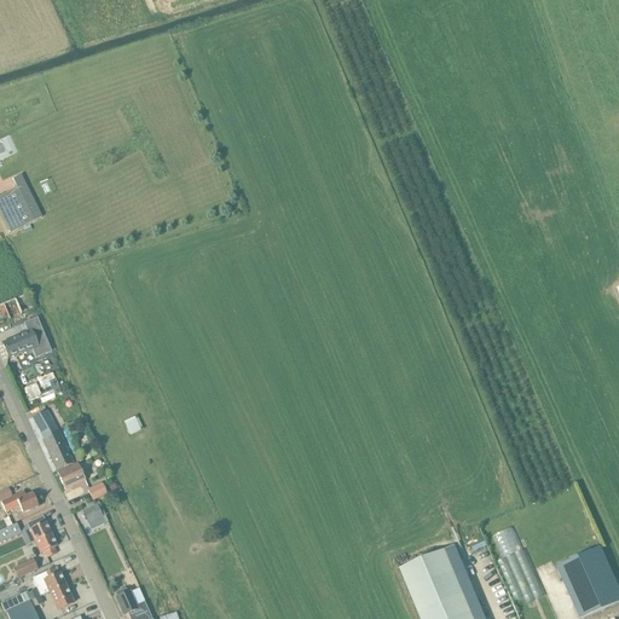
[(17,189),(0,197),(0,213),(10,233),(41,218),(21,175),(13,180),(17,189)]
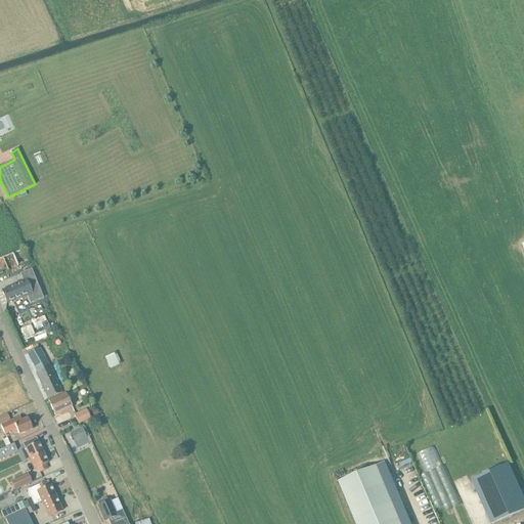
[(27,261),(22,250),(12,254),(12,253),(0,257),(0,273),(17,266),(17,265),(27,261)]
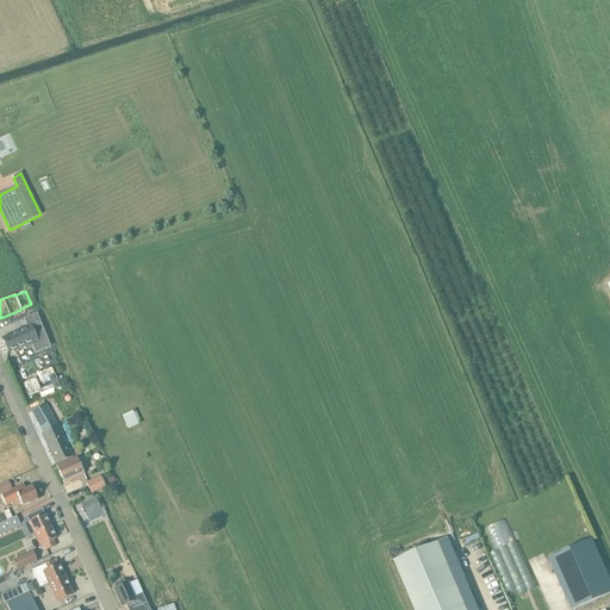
[(11,334),(1,338),(7,353),(17,349),(23,347),(23,348),(32,343),(38,342),(32,325),(24,329),(17,331),(11,334)]
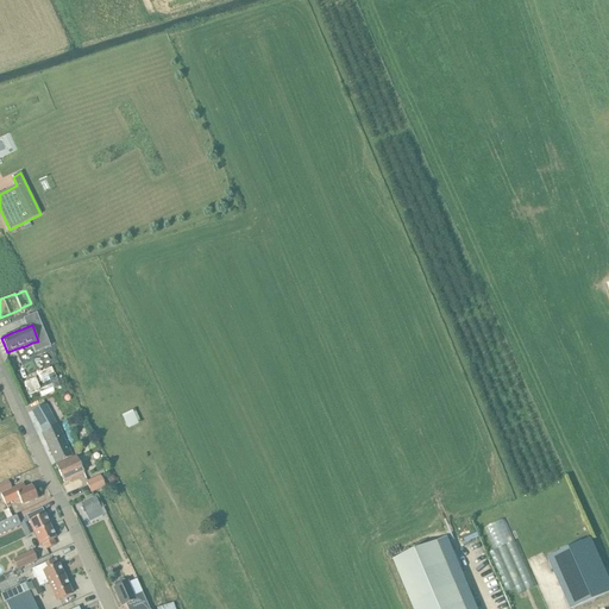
[(58,426),(45,403),(32,412),(44,433),(42,433),(56,464),(73,456),(58,426)]
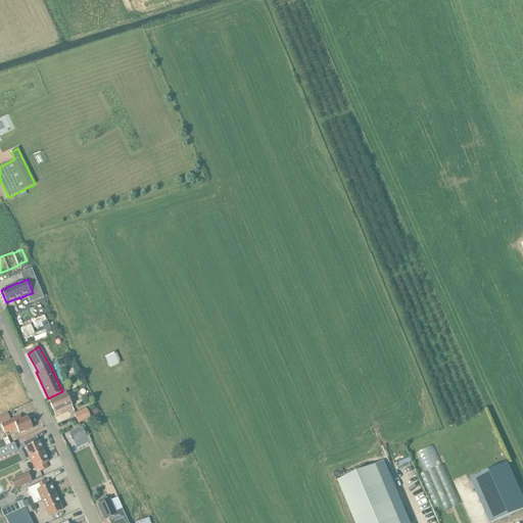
[(110,368),(122,363),(115,350),(104,357),(110,368)]
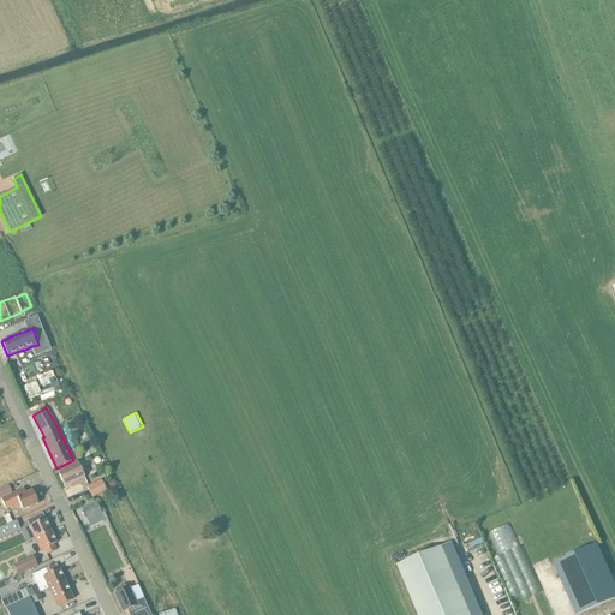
[(77,460),(57,470),(65,487),(85,478),(77,460)]
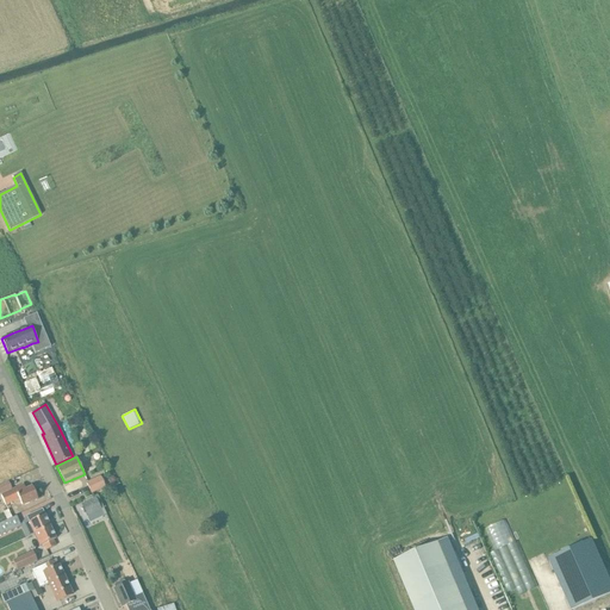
[(100,477),(86,483),(91,493),(105,487),(100,477)]
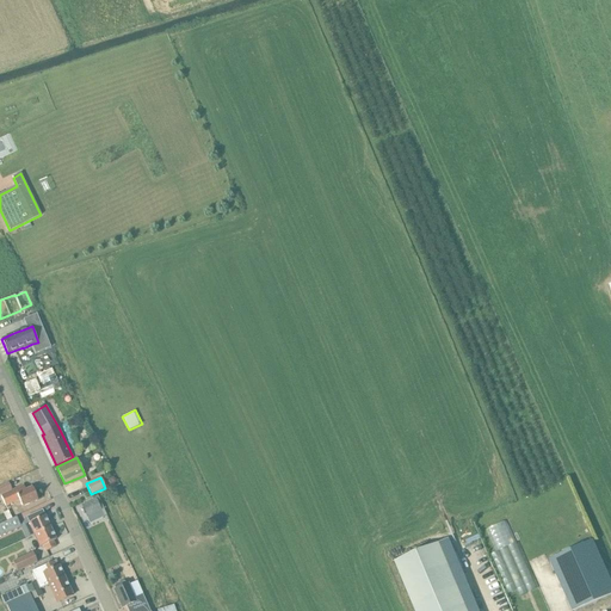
[(0,495),(12,491),(8,482),(0,486),(0,495)]
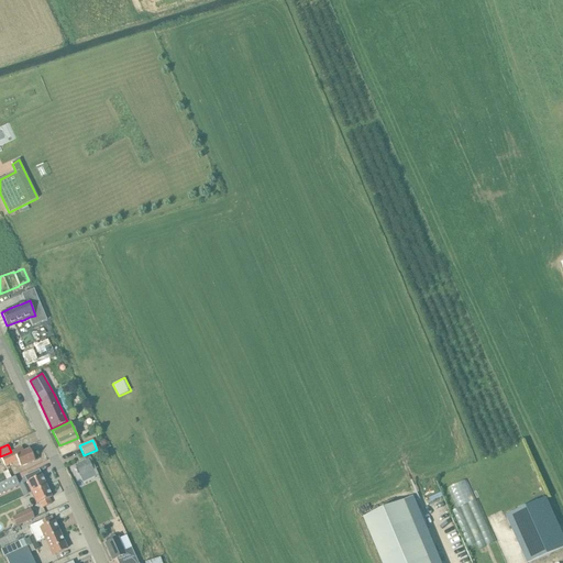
[(11,452),(0,456),(4,466),(18,461),(21,467),(34,461),(29,449),(22,452),(20,448),(13,451),(11,452)]
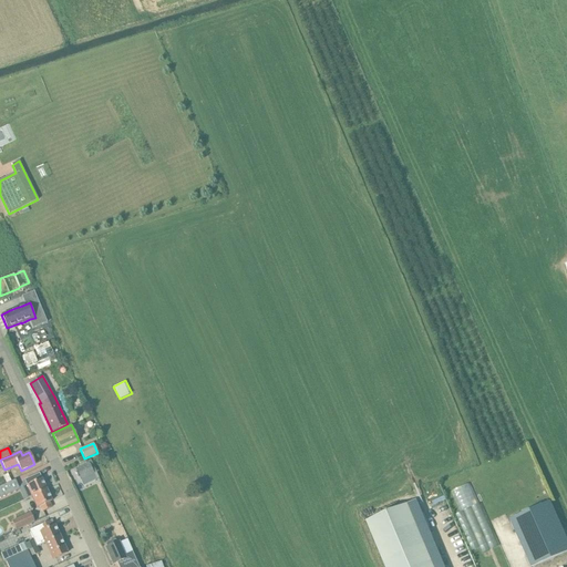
[(89,463),(75,470),(81,480),(94,473),(89,463)]
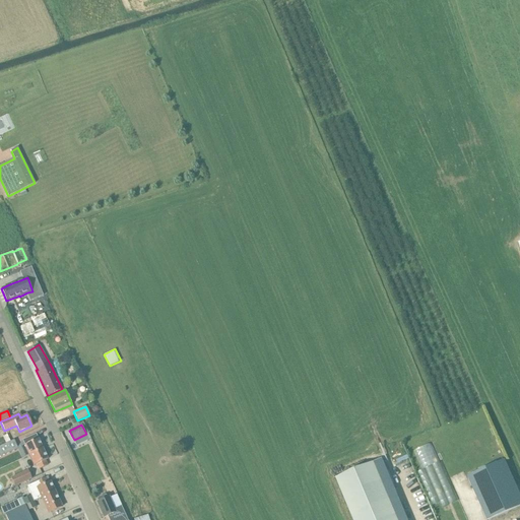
[(28,455),(43,448),(36,434),(21,440),(28,455)]
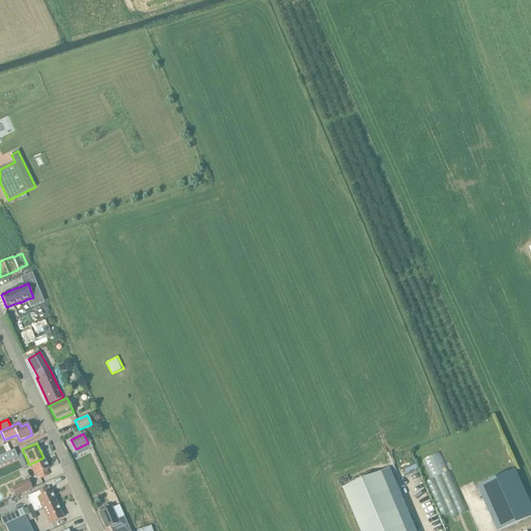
[(0,466),(18,458),(14,449),(0,455),(0,466)]
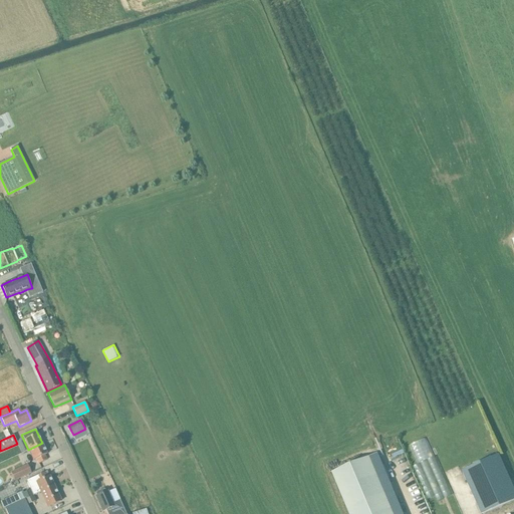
[(46,460),(44,455),(47,454),(42,443),(28,450),(33,460),(36,459),(38,464),(46,460)]
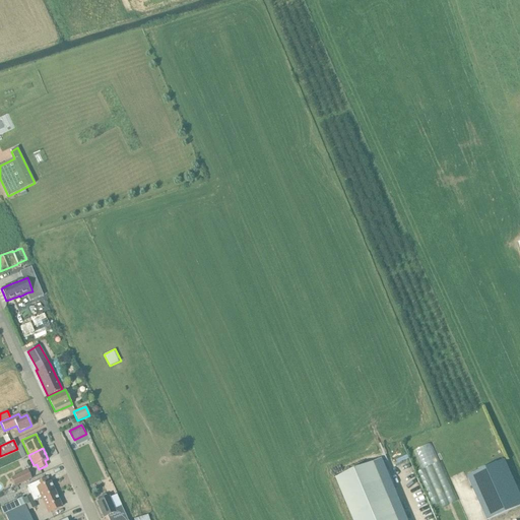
[(407,519),(382,459),(336,478),(335,478),(352,519),(407,519)]
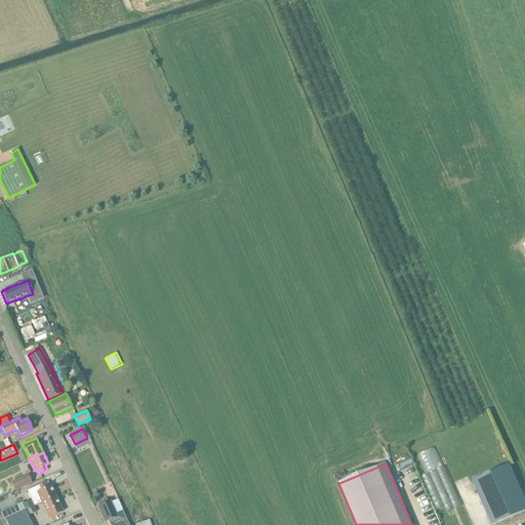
[(518,524),(524,522),(524,500),(509,465),(472,481),(491,524),(518,524)]
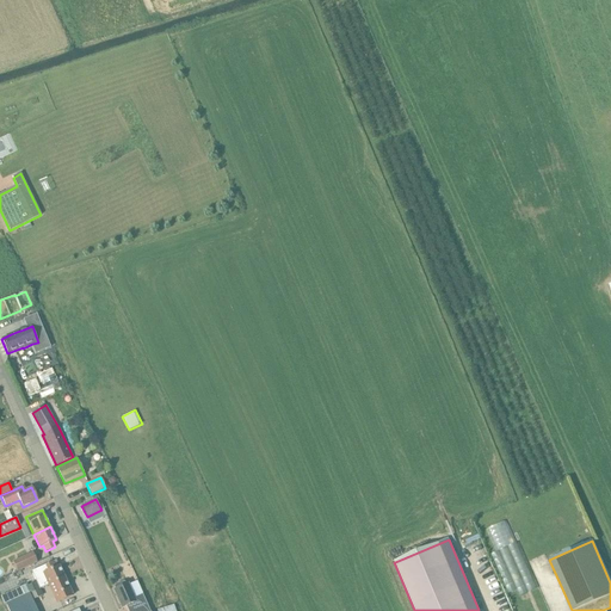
[(491,551),(506,593),(516,588),(518,594),(535,588),(517,542),(491,551)]
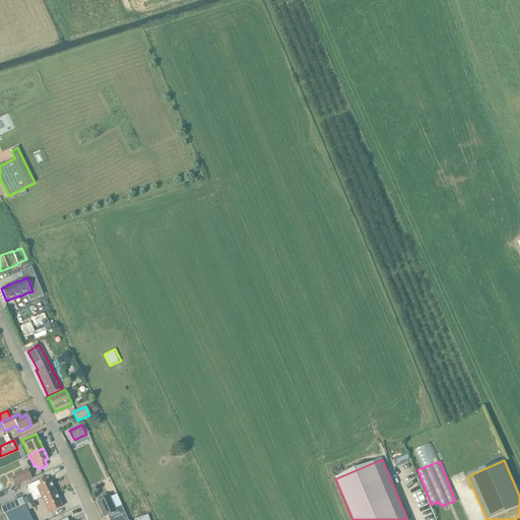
[(27,470),(10,478),(14,486),(31,479),(27,470)]
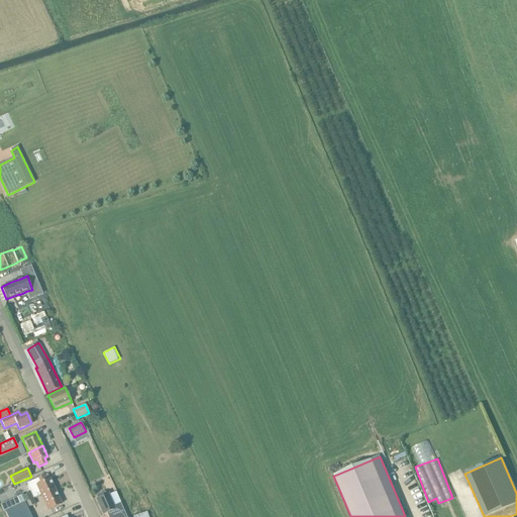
[(16,498),(14,499),(17,506),(33,498),(41,495),(55,489),(49,478),(46,480),(44,475),(26,484),(30,493),(23,496),(23,495),(16,498)]
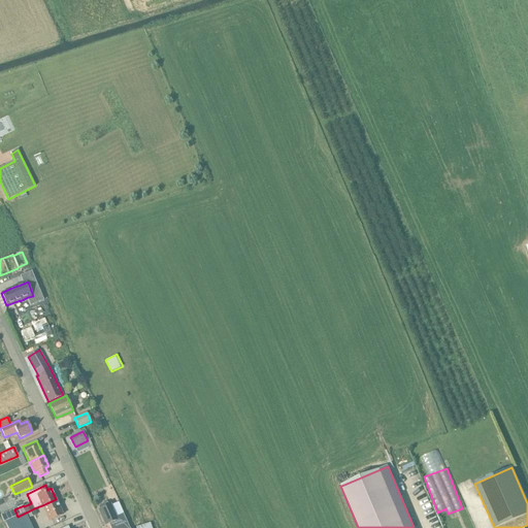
[(471,487),(464,491),(469,501),(476,497),(471,487)]
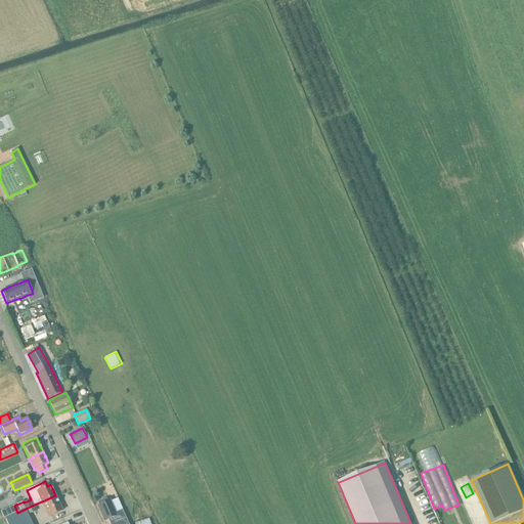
[(55,495),(42,501),(48,516),(62,510),(55,495)]
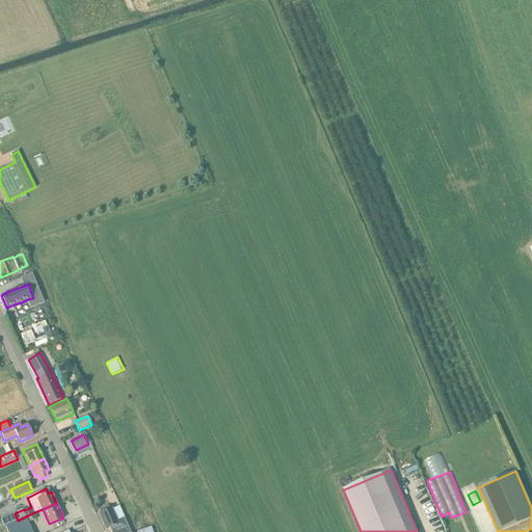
[(129,531),(124,517),(116,521),(111,508),(110,509),(108,506),(99,510),(101,513),(99,514),(106,529),(110,528),(111,531),(129,531)]
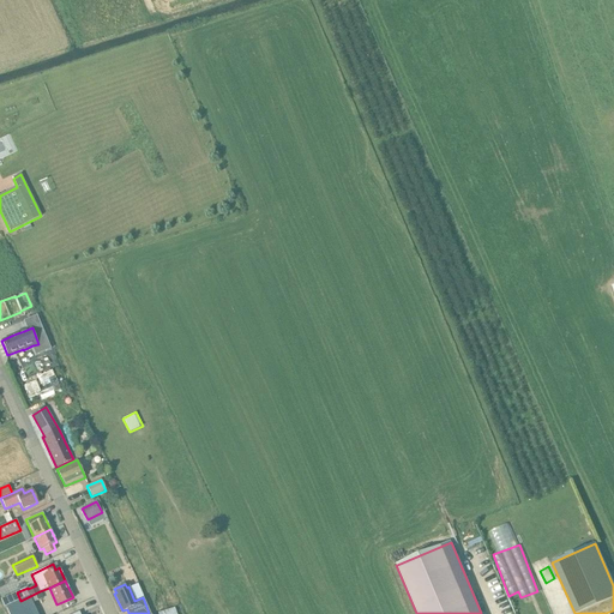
[(20,601),(6,607),(8,613),(36,613),(32,603),(43,599),(40,591),(20,601)]
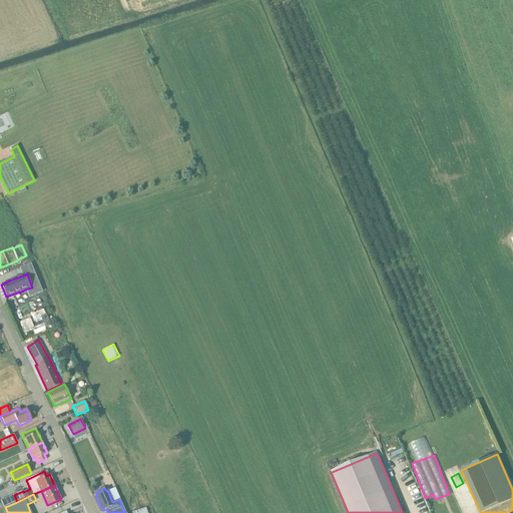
[(139,512),(139,510),(138,510),(135,501),(128,503),(131,512),(139,512)]
